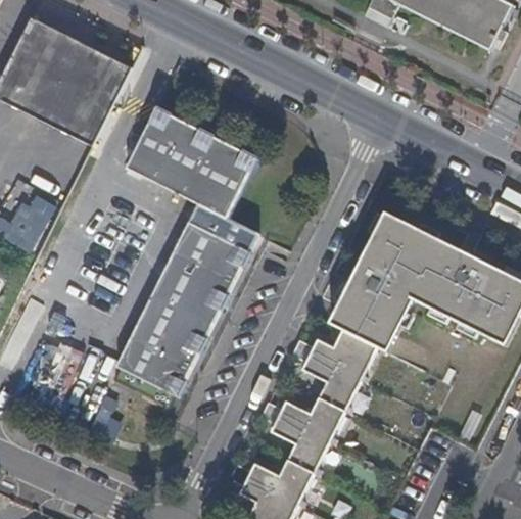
[(394,0),(491,48),(514,4),(506,0),(394,0)]
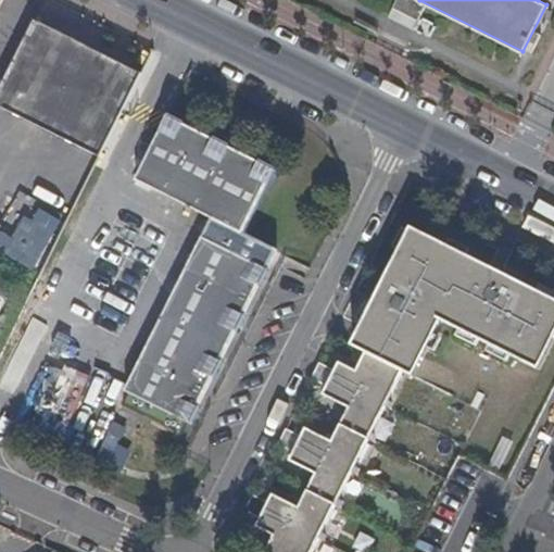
[(0,135),(87,178),(141,72),(32,16),(0,77),(0,135)]
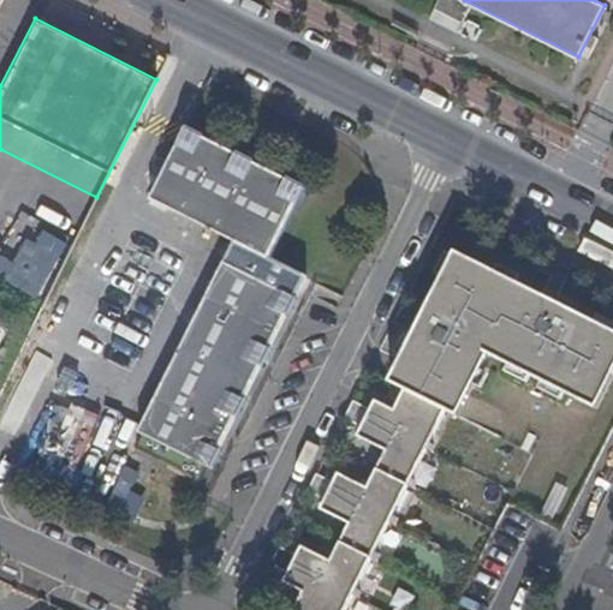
[(183,125),(147,196),(265,256),(302,184),(183,125)]
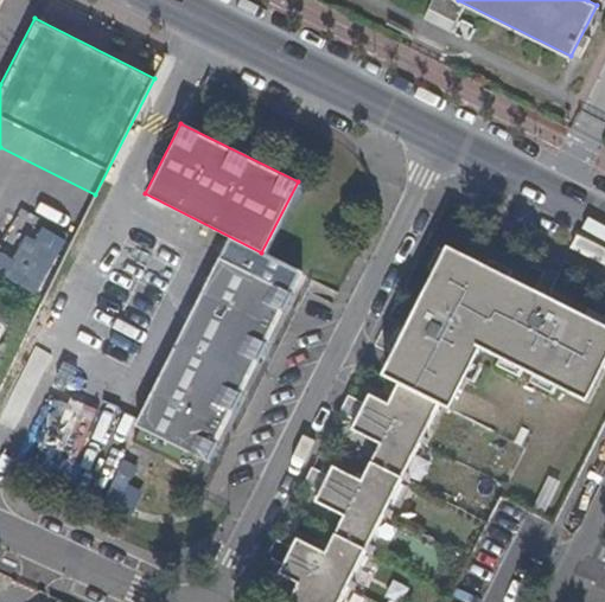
[(604,327),(446,248),(381,375),(396,383),(386,403),(367,392),(362,402),(345,394),(336,410),(354,418),(349,429),(377,443),(358,480),(330,465),(325,473),(309,466),(299,481),(317,491),(312,501),(341,516),(322,552),(293,537),(288,545),(272,536),(262,554),(280,562),(275,570),(294,580),(284,600),(287,601),(335,601),(437,403),(449,409),(479,348),(585,402),(604,365),(604,327)]
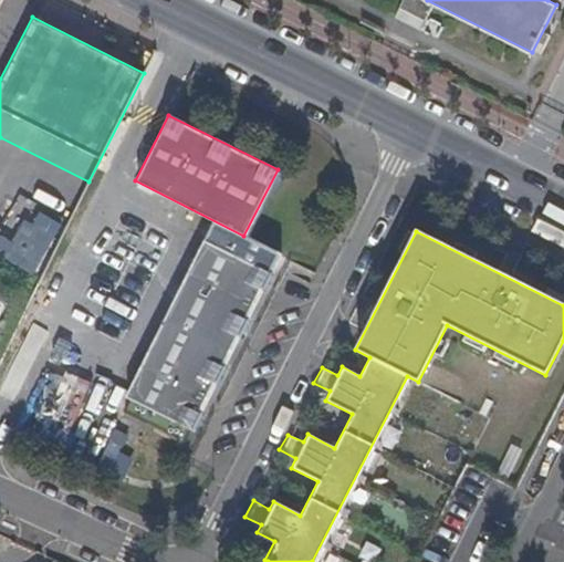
[(269,272),(204,239),(125,395),(190,428),(269,272)]
